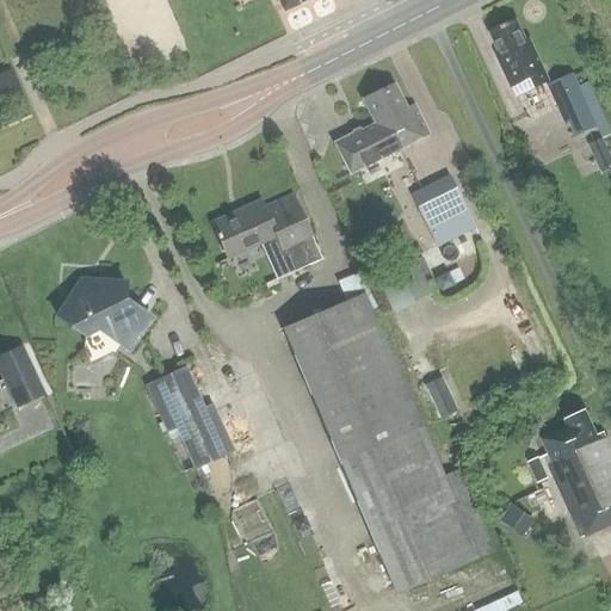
[(277,0),(283,12),(308,0),(277,0)]
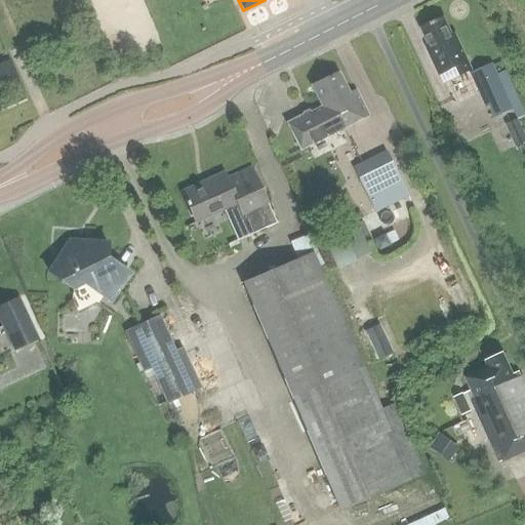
[(426,48),(439,76),(456,68),(460,76),(473,71),(455,34),(451,35),(444,17),(420,29),(429,46),(426,48)]
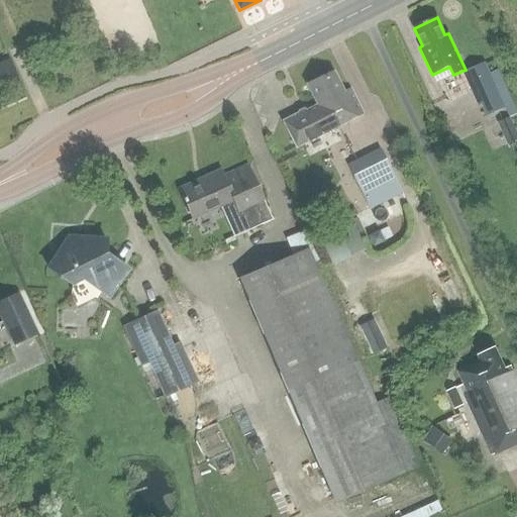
[(483,116),(484,117),(513,104),(505,87),(498,90),(486,63),(463,73),(478,106),(482,104),(486,115),(483,116)]
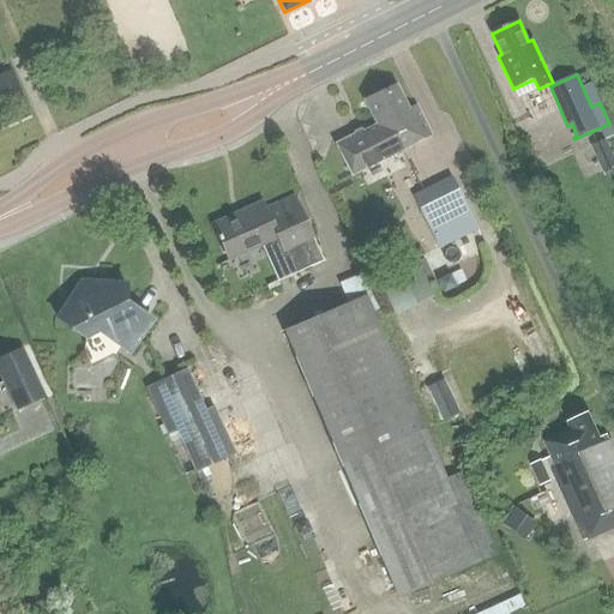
[(351,175),(429,136),(415,106),(408,110),(395,85),(363,101),(377,125),(336,146),(351,175)]
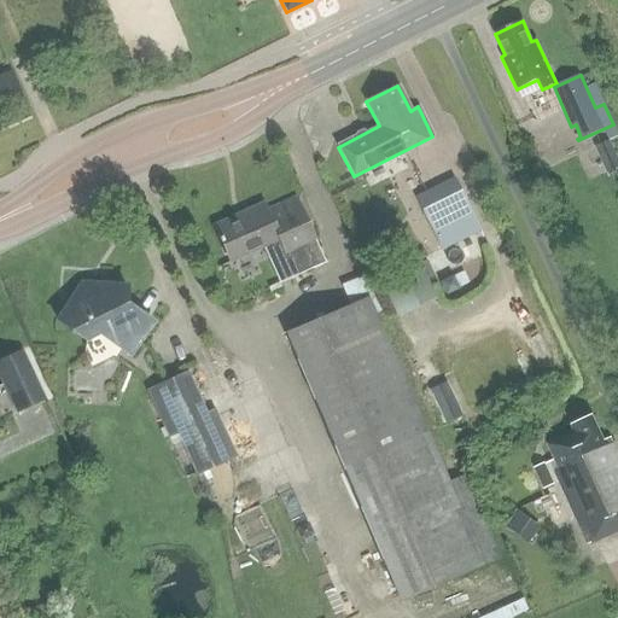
[(607,174),(617,168),(617,159),(610,141),(595,147),(607,174)]
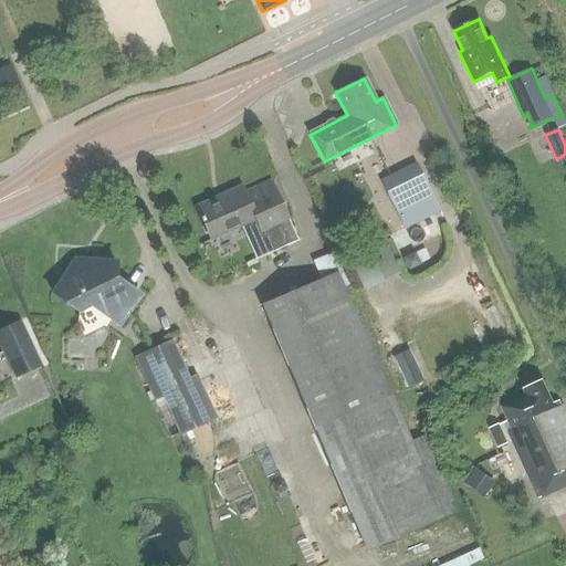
[(379,180),(391,205),(427,187),(415,164),(379,180)]
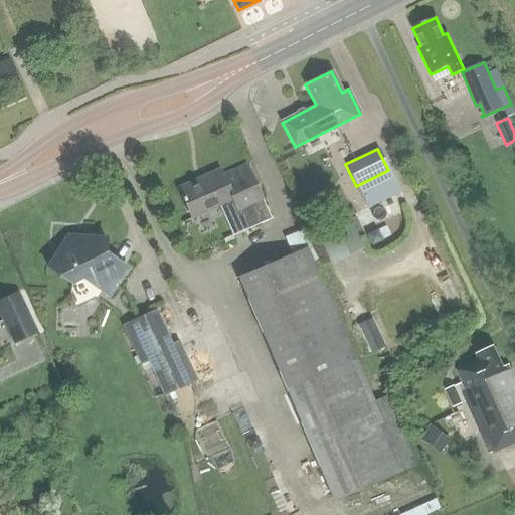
[(219,170),(178,188),(191,218),(226,203),(239,232),(270,219),(245,165),(221,175),(219,170)]
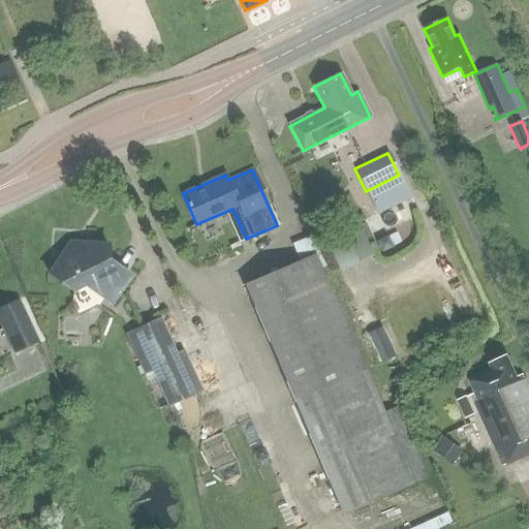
[(321,240),(335,270),(369,254),(355,224),(321,240)]
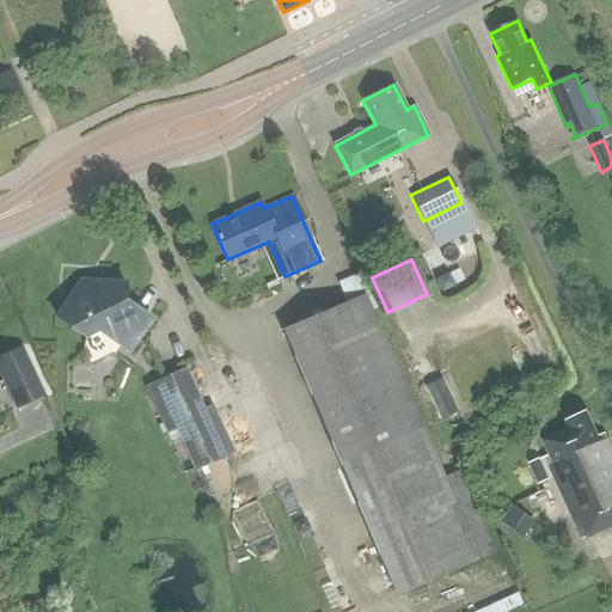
[(338,283),(347,303),(282,330),(396,597),(477,562),(442,478),(371,311),(379,307),(363,273),(338,283)]
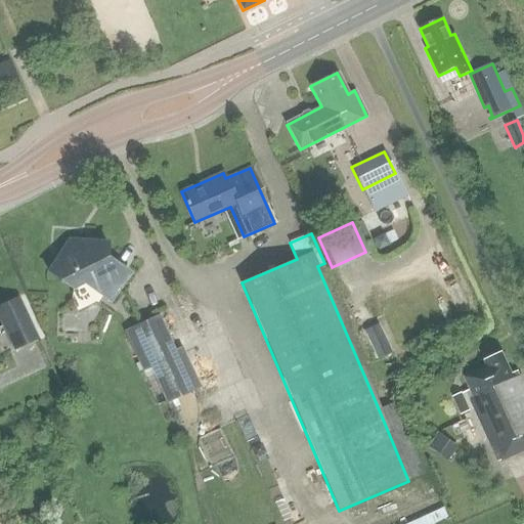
[(107,300),(127,272),(103,257),(104,243),(68,239),(59,252),(52,258),(53,260),(46,270),(59,279),(58,281),(68,285),(71,287),(89,277),(96,292),(107,300)]
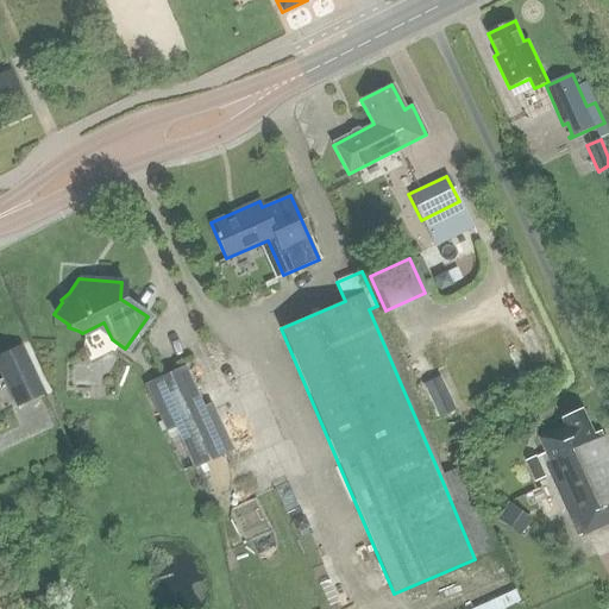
[(22,345),(0,355),(0,375),(16,408),(45,394),(22,345)]
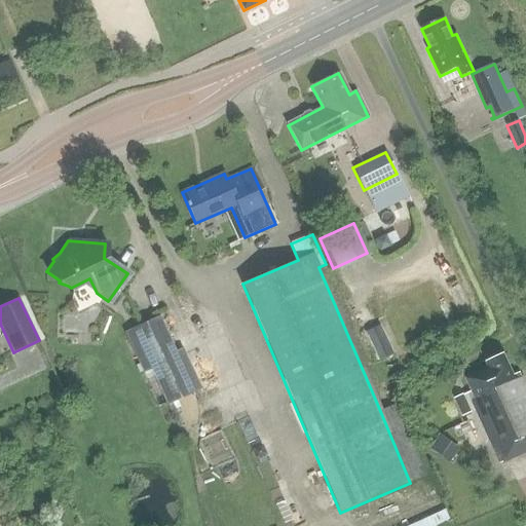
[(124,333),(147,379),(153,376),(166,406),(201,389),(183,348),(176,351),(159,316),(124,333)]
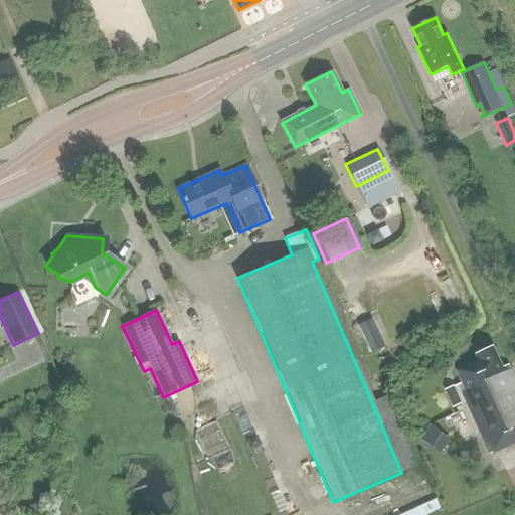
[(378,332),(363,340),(370,354),(385,346),(378,332)]
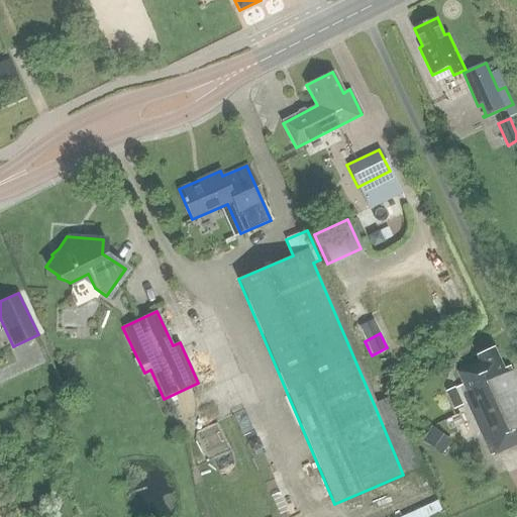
[(492,455),(516,443),(516,381),(510,367),(505,370),(495,347),(478,355),(481,363),(458,373),(468,393),(463,395),(492,455)]
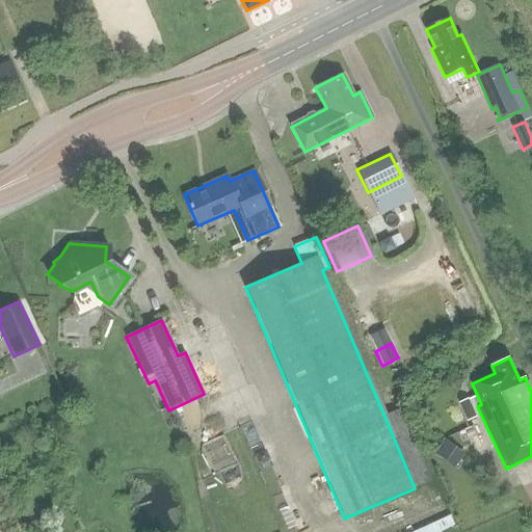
[(459,403),(468,422),(476,418),(469,400),(459,403)]
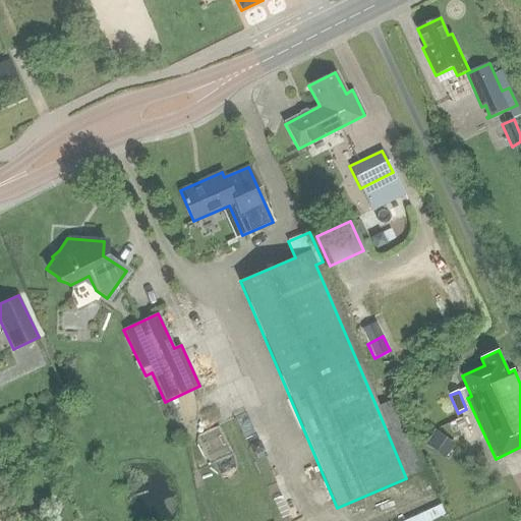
[(437,453),(446,439),(436,431),(425,445),(437,453)]
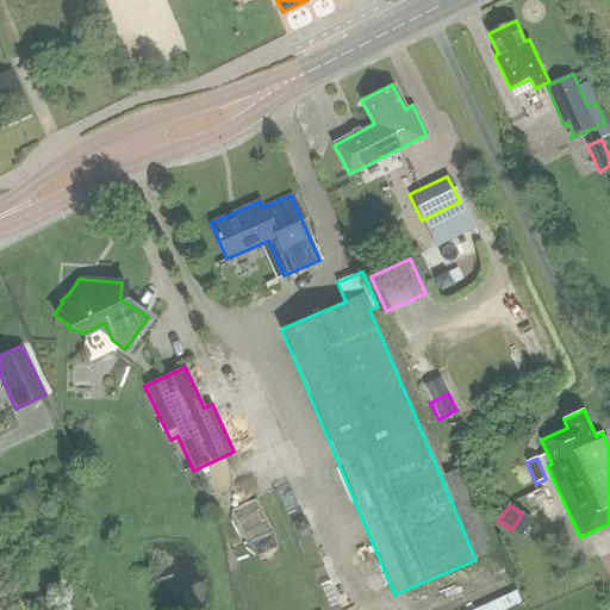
[(490,609),(496,609),(520,599),(515,590),(487,604),(490,609)]
